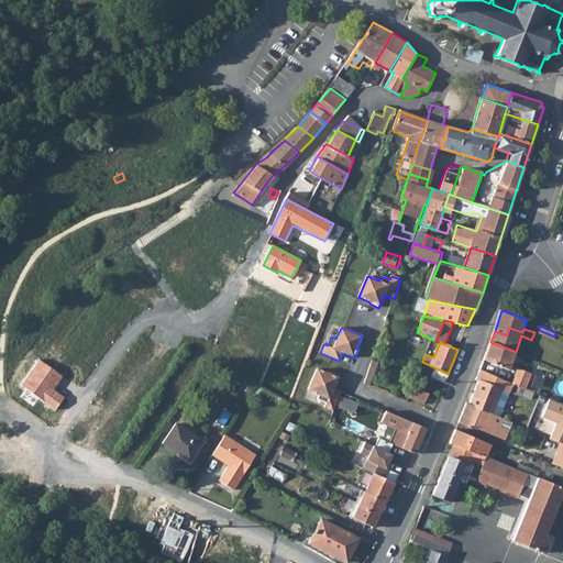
[(484,361),(509,371),(517,352),(516,352),(490,342),(484,361)]
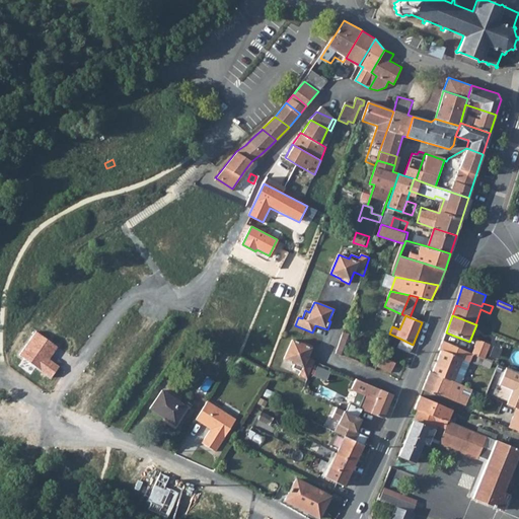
[(479,326),(490,329),(492,322),(483,318),(479,326)]
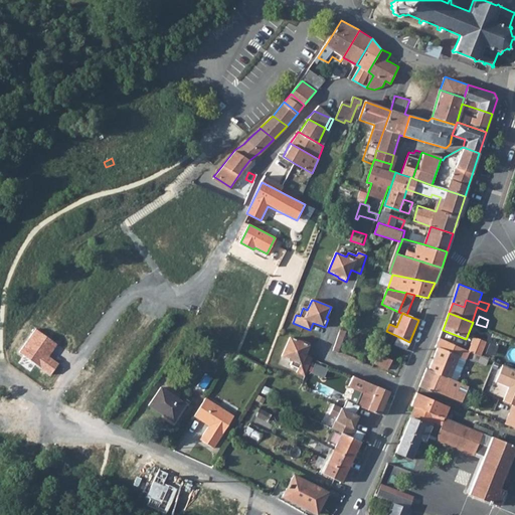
[(36,330),(19,353),(49,374),(58,362),(48,355),(56,344),(36,330)]
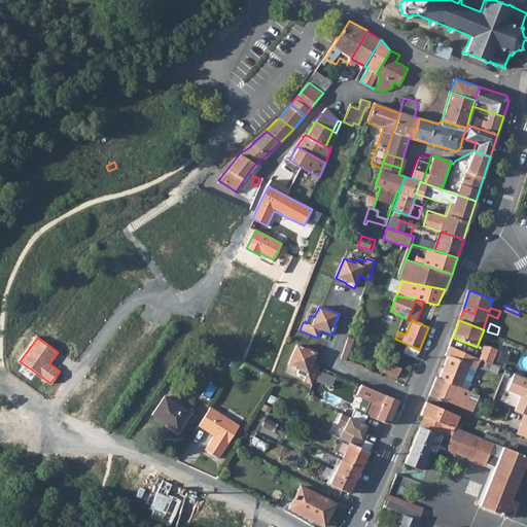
[(407,344),(403,352),(416,358),(419,350),(407,344)]
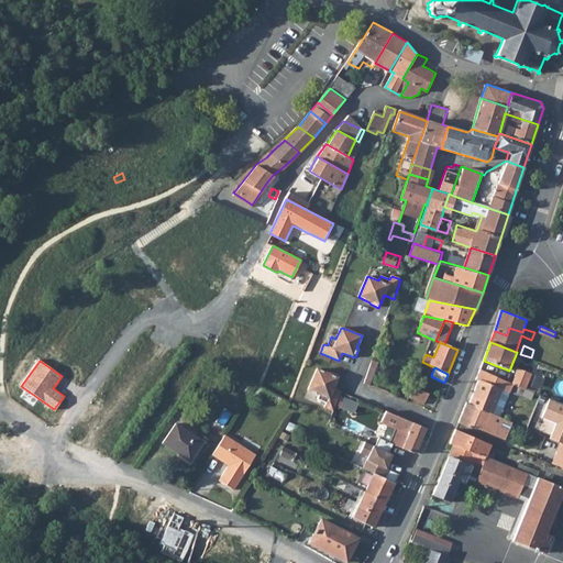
[(532,373),(519,367),(512,384),(529,390),(534,376),(531,375),(532,373)]
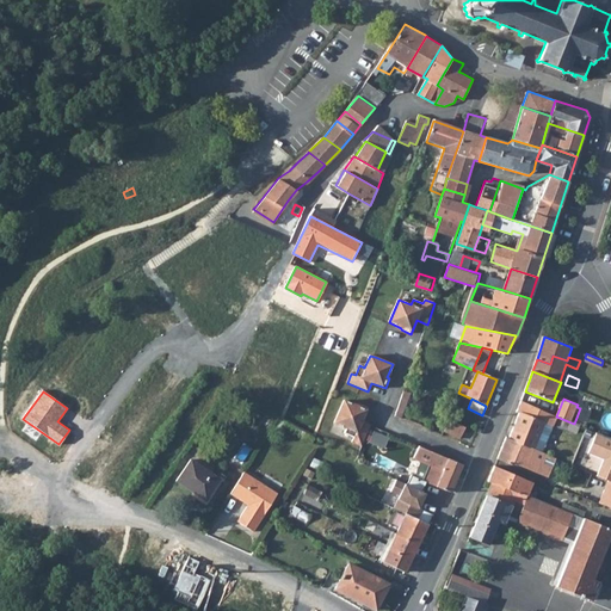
[(355,437),(352,442),(362,445),(370,425),(362,421),(368,408),(358,403),(357,405),(345,400),(334,423),(346,427),(344,433),(355,437)]
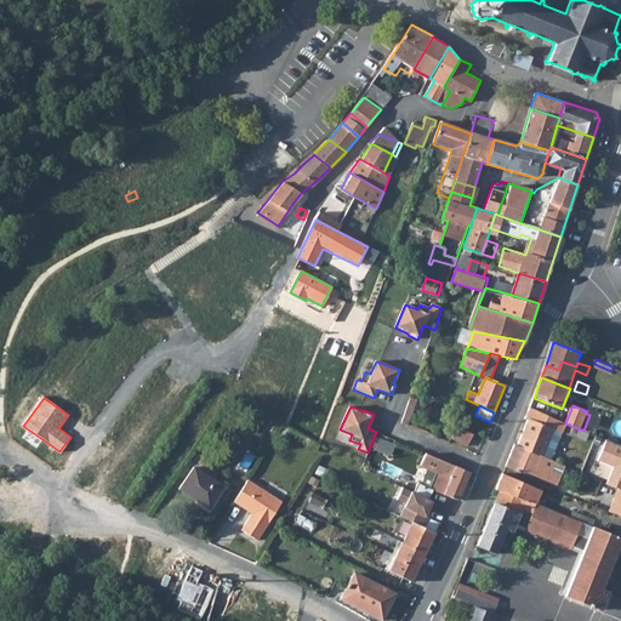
[(528,421),(517,446),(543,459),(545,457),(553,461),(567,429),(587,438),(590,433),(584,431),(565,423),(529,408),(525,420),(528,421)]
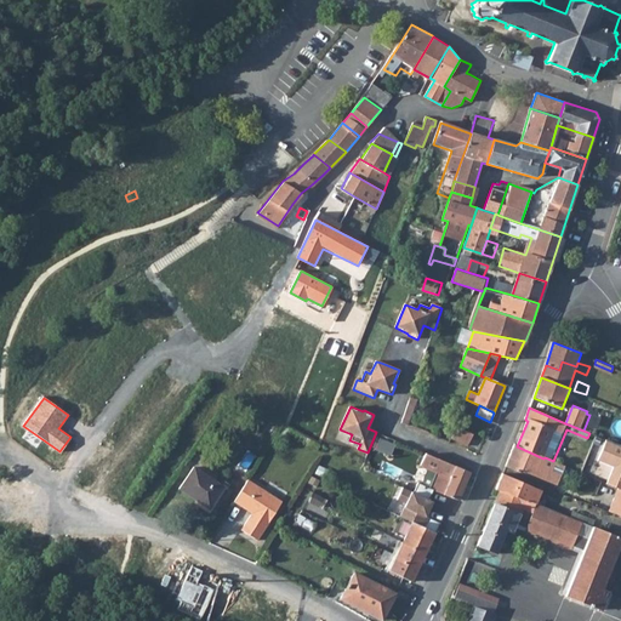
[(451,438),(467,445),(473,434),(456,426),(451,438)]
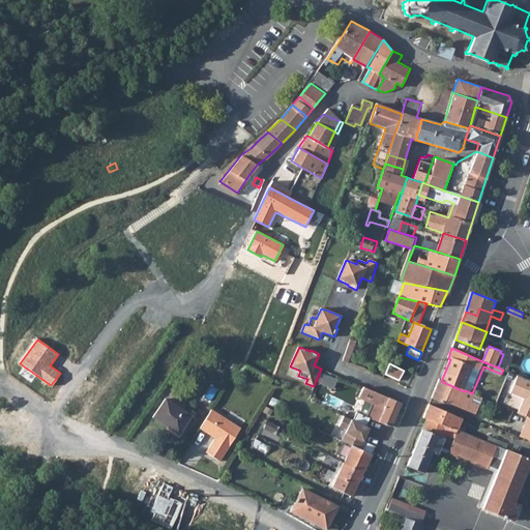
[(323,385),(335,388),(337,379),(325,376),(323,385)]
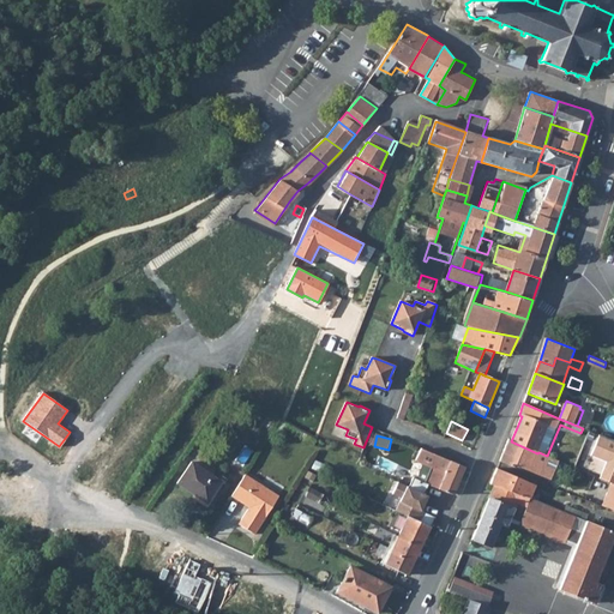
[(613,443),(599,438),(590,457),(605,464),(600,480),(611,485),(613,486),(613,443)]
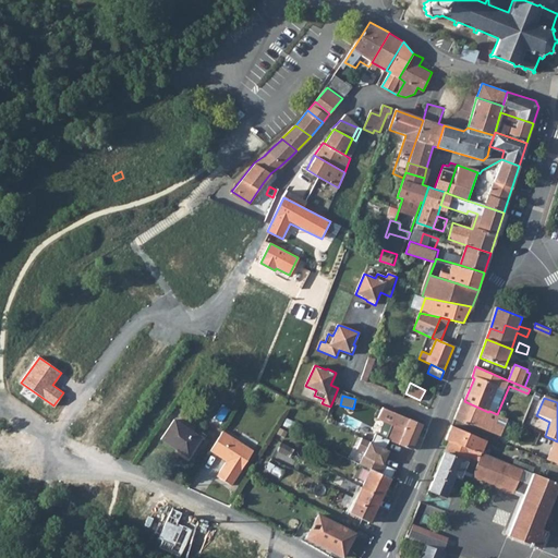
[(469,423),(500,437),(509,420),(497,414),(489,411),(488,412),(464,401),(462,400),(453,420),(468,425),(469,423)]
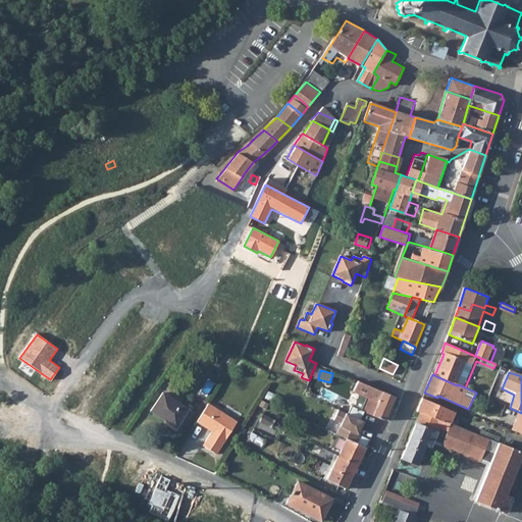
[(359,419),(363,411),(384,420),(395,397),(357,380),(353,392),(360,395),(354,407),(350,406),(347,413),(359,419)]
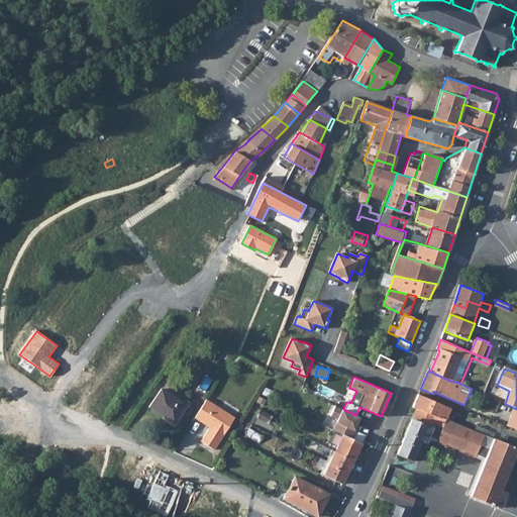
[(175,421),(187,403),(163,387),(150,405),(175,421)]
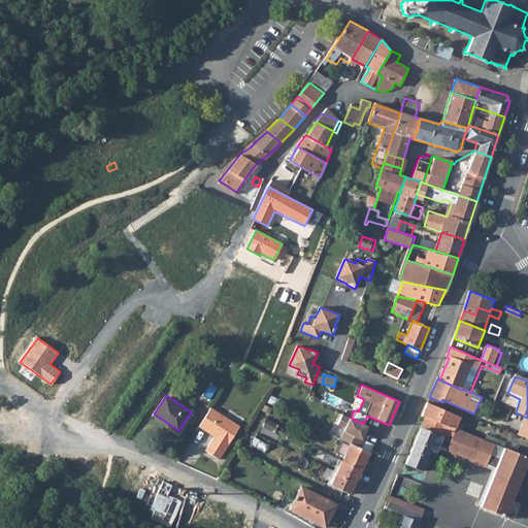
[(425,418),(455,430),(460,419),(426,404),(421,417),(425,418)]
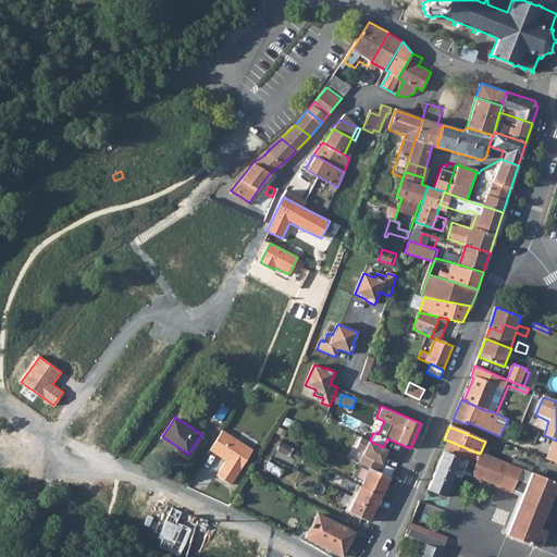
[(220,433),(252,449),(254,447),(223,429),(220,433)]
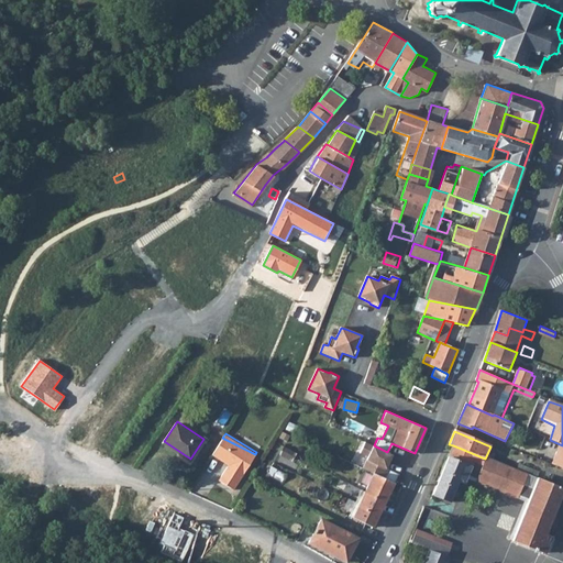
[(220,479),(234,487),(255,454),(222,438),(212,454),(229,464),(220,479)]
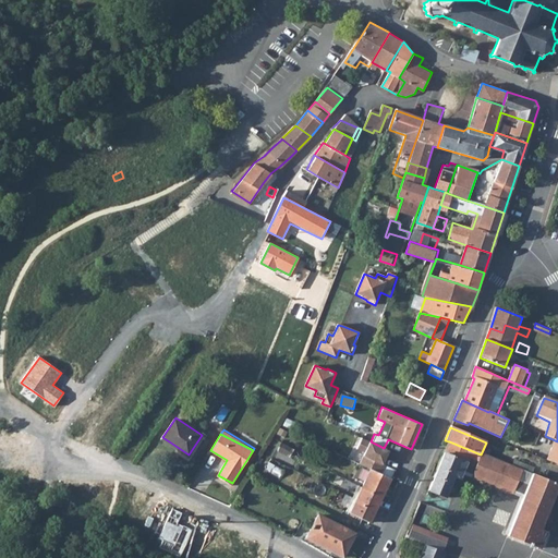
[(384,448),(371,441),(361,437),(355,447),(364,451),(358,463),(368,469),(374,471),(388,477),(390,478),(395,470),(381,463),(387,450),(384,448)]
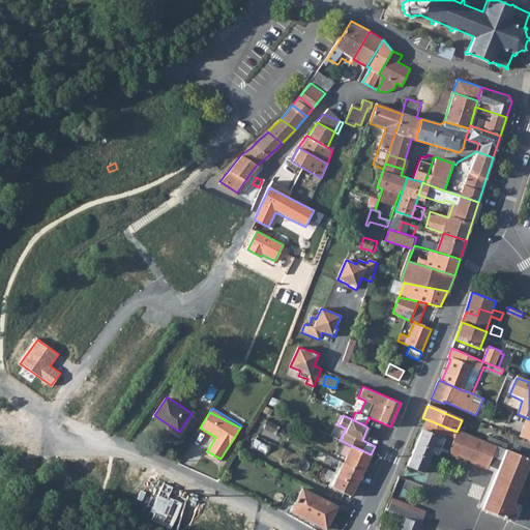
[(529,419),(527,418),(519,437),(529,441),(529,419)]
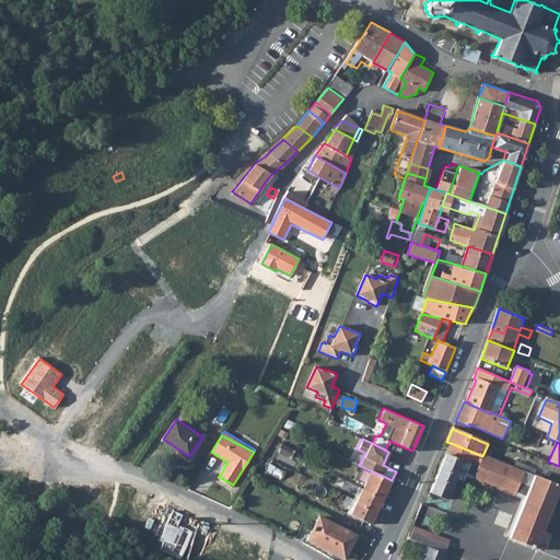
[(529,487),(518,482),(523,471),(482,456),(451,443),(431,491),(447,498),(455,479),(462,481),(465,474),(525,497),(509,537),(540,550),(546,533),(550,535),(559,518),(559,486),(533,476),(529,487)]
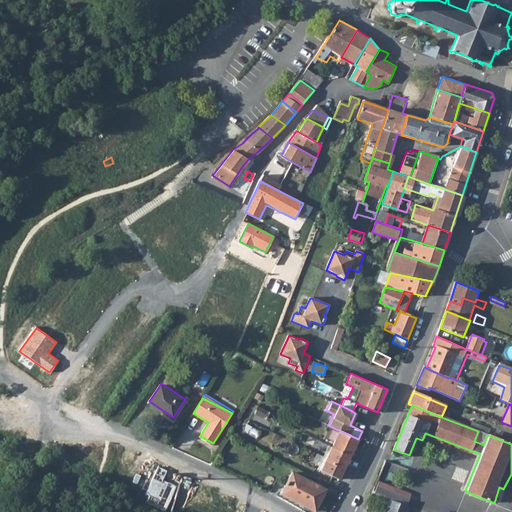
[(266,427),(273,413),(259,406),(252,420),(266,427)]
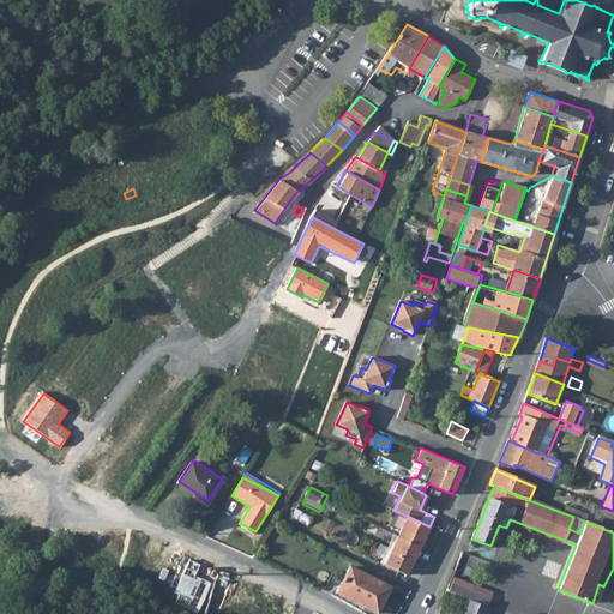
[(411,518),(405,516),(396,536),(417,547),(427,525),(411,518)]
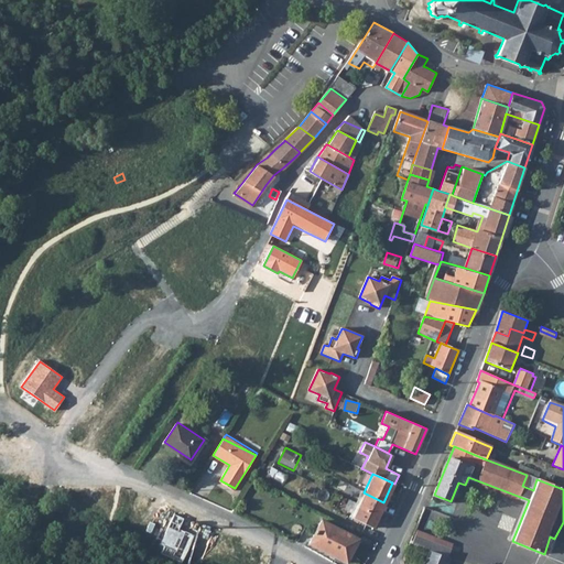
[(347,514),(371,527),(383,502),(364,492),(360,490),(347,514)]
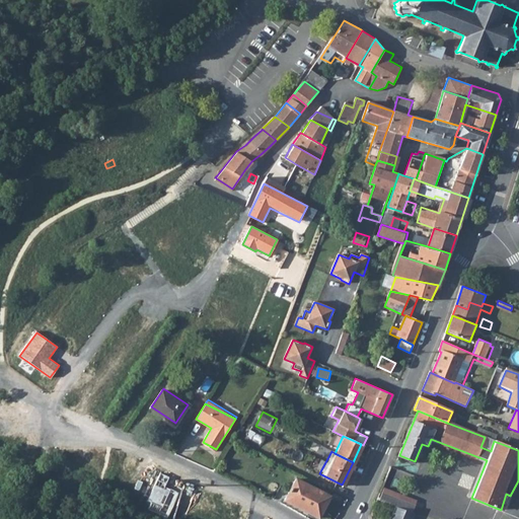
[(169,477),(159,472),(148,500),(161,505),(159,511),(167,514),(177,492),(169,488),(168,491),(164,489),(169,477)]
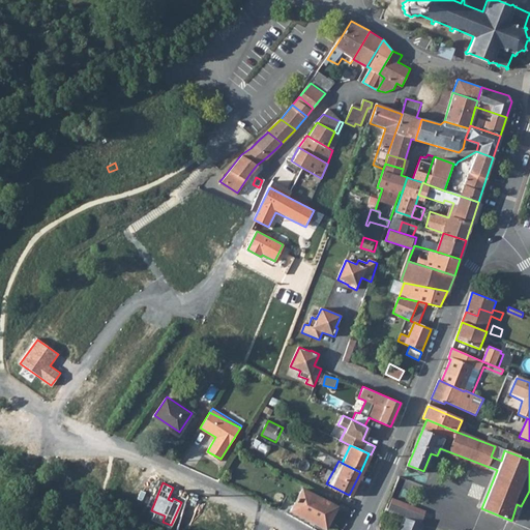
[(291,510),(325,528),(336,505),(303,488),(291,510)]
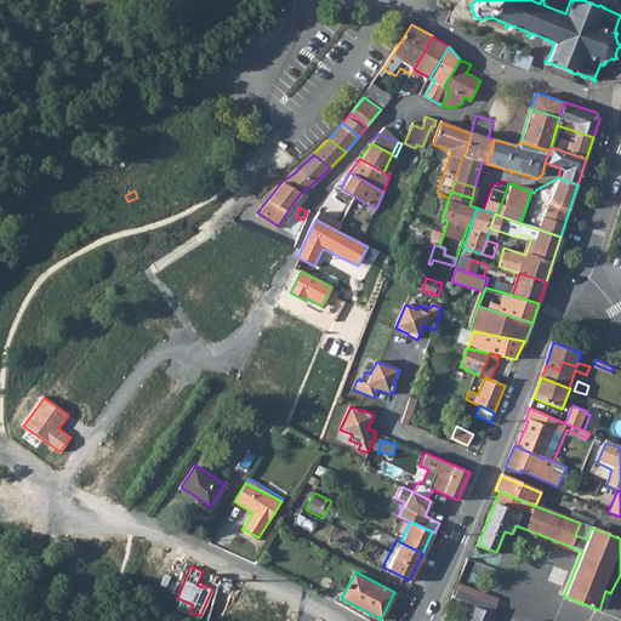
[(460,584),(455,597),(494,613),(499,598),(460,584)]
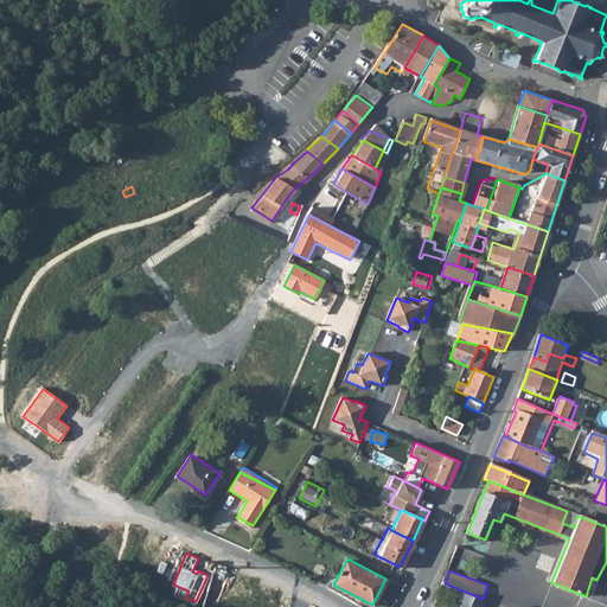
[(481,606),(484,602),(461,593),(455,606),(481,606)]
